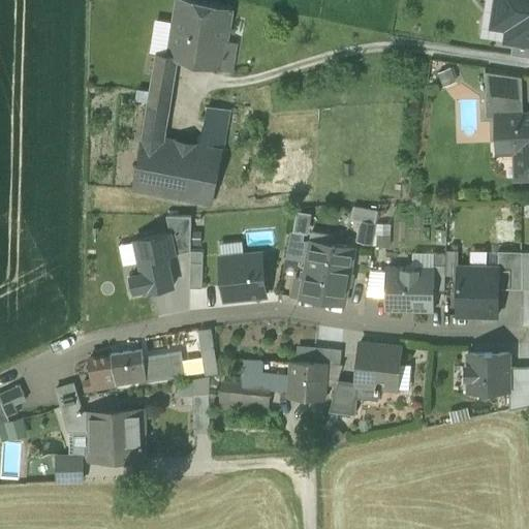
[(176,61),(222,68),(226,42),(232,9),(181,0),(178,0),(174,23),(168,55),(176,57),(176,61)]
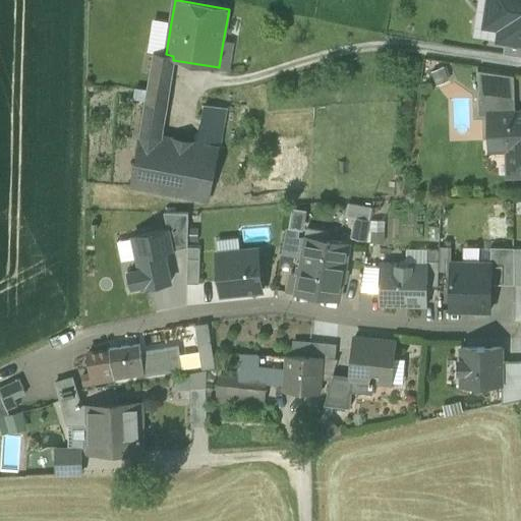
[(520,44),(520,0),(487,0),(486,11),(502,14),(500,31),(498,41),(505,42),(520,44)]
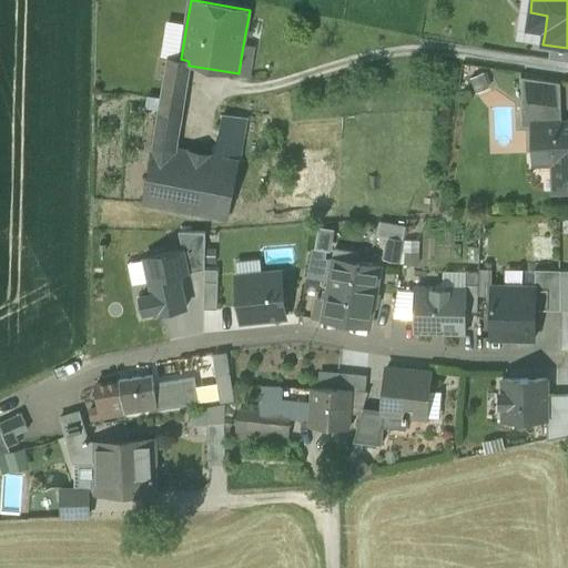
[(547,16),(530,12),(528,31),(545,33),(547,16)]
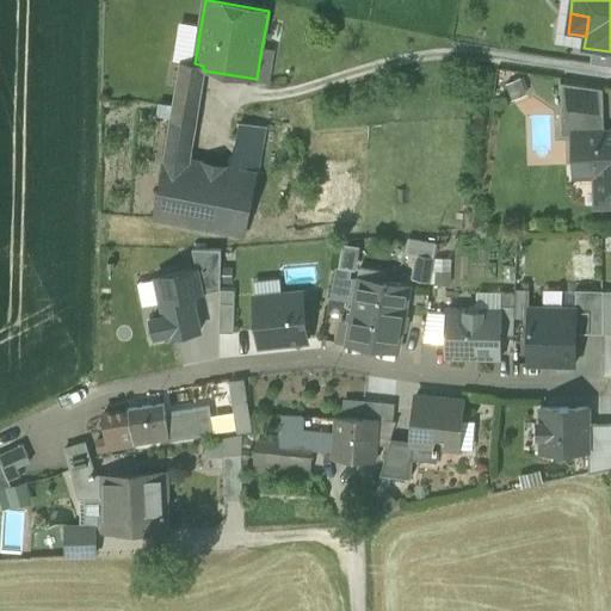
[(195,63),(201,26),(179,23),(172,60),(179,61),(195,63)]
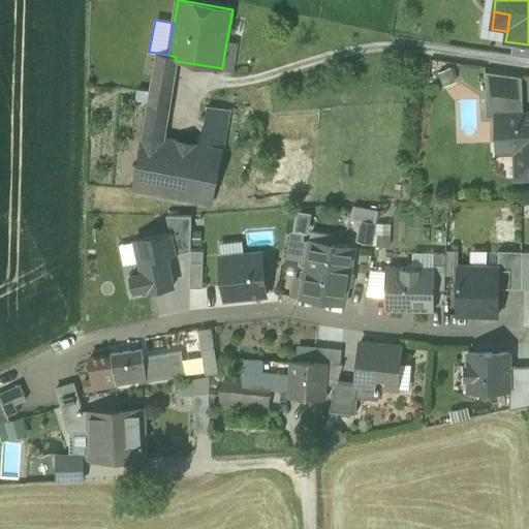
[(237,44),(226,42),(222,68),(231,70),(237,44)]
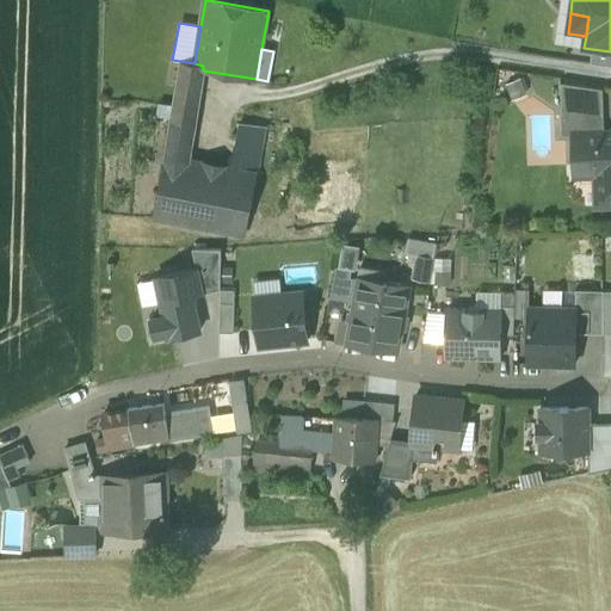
[(591,63),(610,66),(610,51),(592,49),(591,63)]
